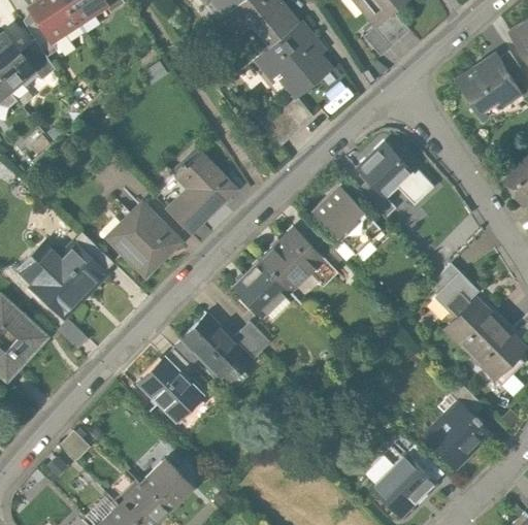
[(27,0),(25,2),(37,21),(50,40),(78,22),(64,0),(27,0)]
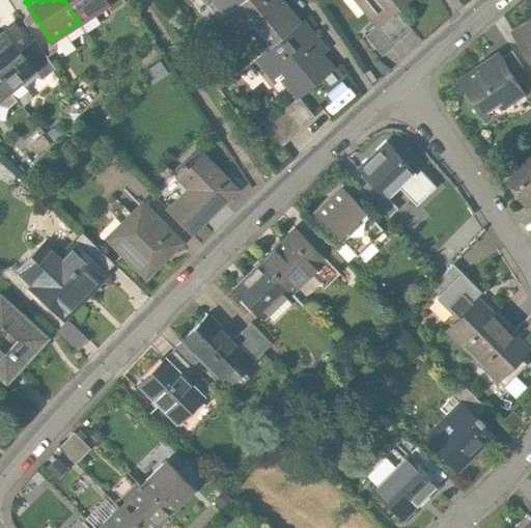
[(64,0),(79,22),(108,4),(105,0),(64,0)]
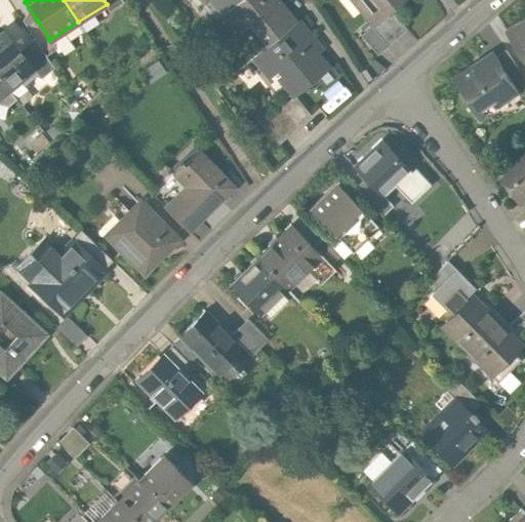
[(119,0),(104,0),(107,4),(110,9),(122,2),(119,0)]
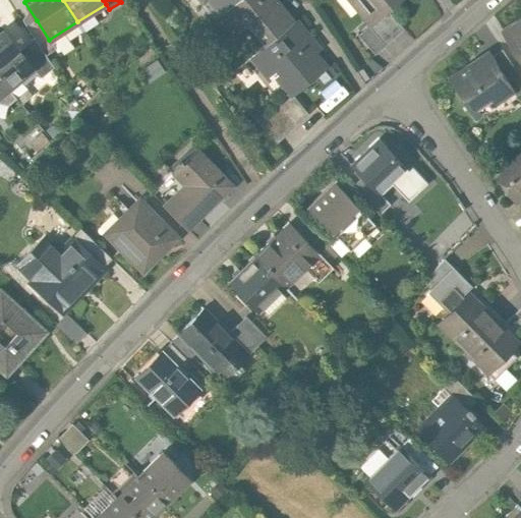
[(196,0),(200,5),(207,0),(208,0),(221,14),(224,11),(238,0),(196,0)]
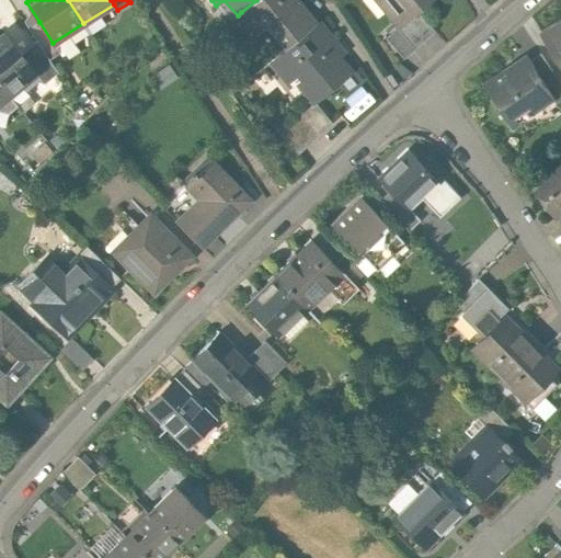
[(300,0),(256,0),(241,12),(259,34),(270,26),(287,48),(319,22),(300,0)]
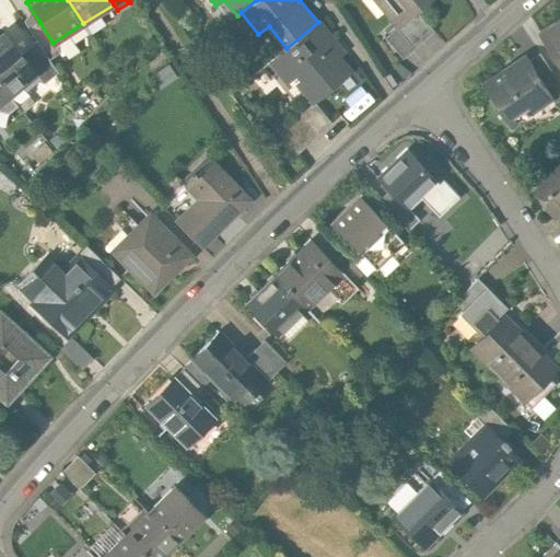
[(375,0),(399,28),(418,13),(432,0),(375,0)]
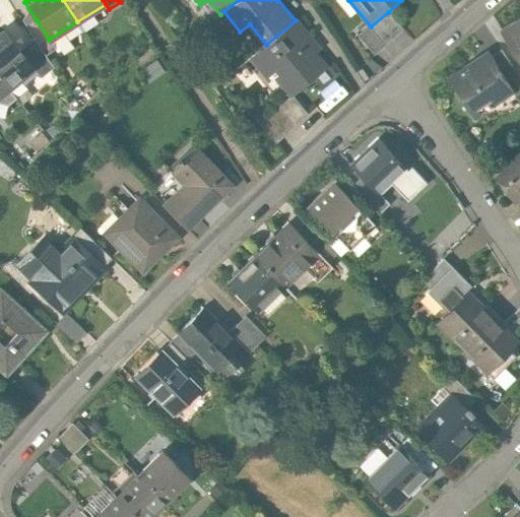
[(371,26),(359,37),(376,56),(404,30),(388,12),(371,26)]
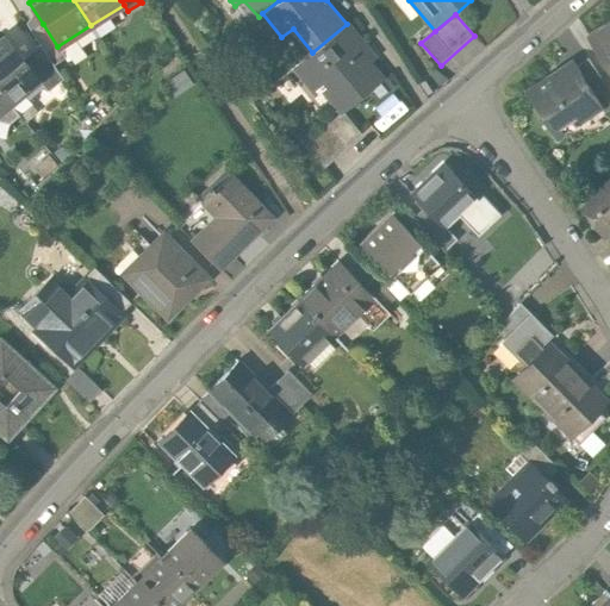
[(609,19),(586,36),(609,72),(609,19)]
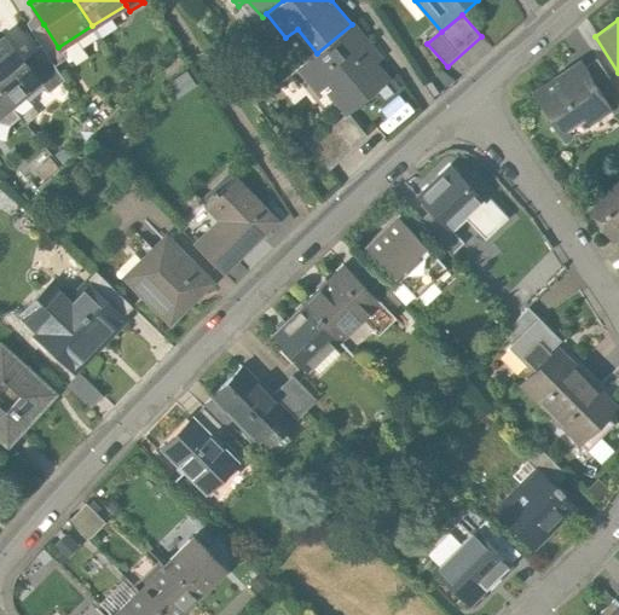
[(352,24),(317,53),(295,69),(320,102),(328,96),(345,116),(348,112),(392,80),(377,62),(383,58),(354,23),(352,24)]
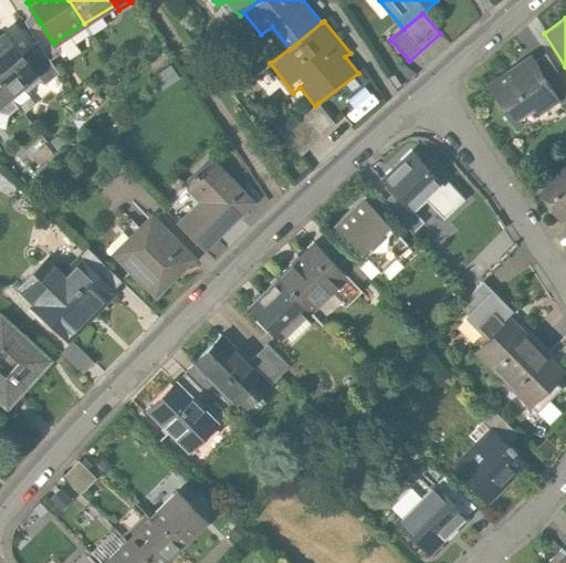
[(53,43),(40,22),(29,29),(37,41),(50,61),(60,54),(53,43)]
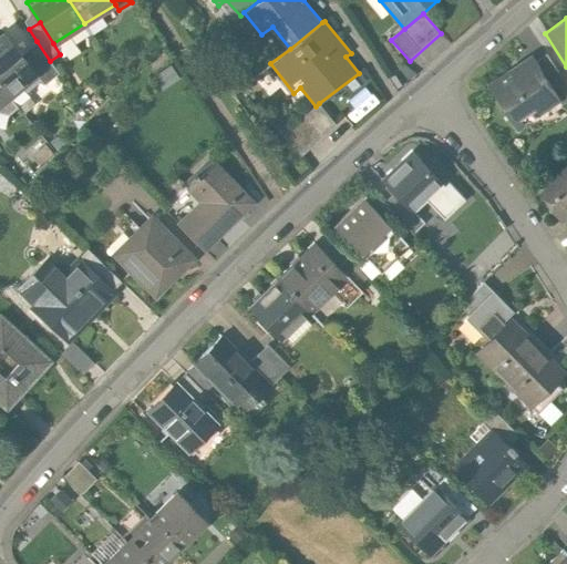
[(0,36),(0,88),(8,98),(18,90),(23,95),(40,82),(21,58),(2,34),(0,36)]
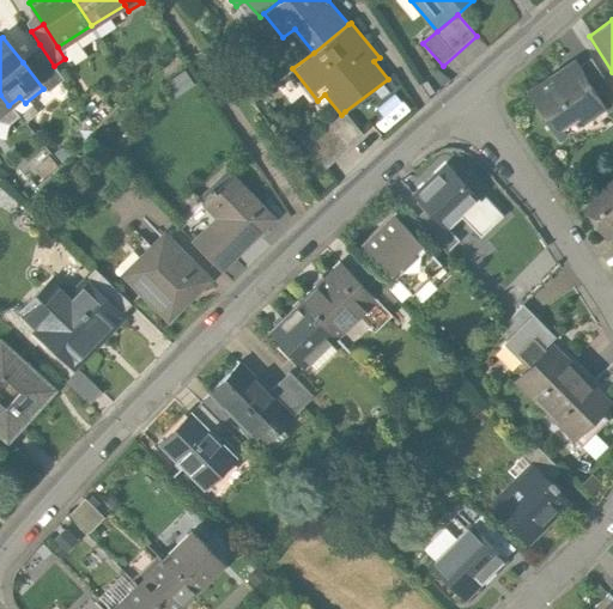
[(23,62),(43,89),(48,93),(62,81),(54,66),(40,44),(23,62)]
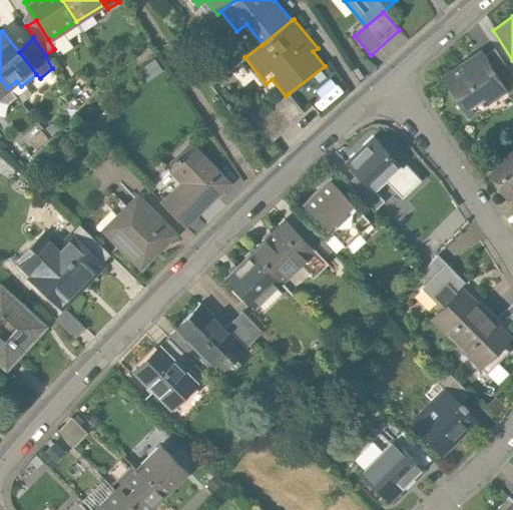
[(478,50),(438,77),(466,118),(506,91),(483,58),(478,50)]
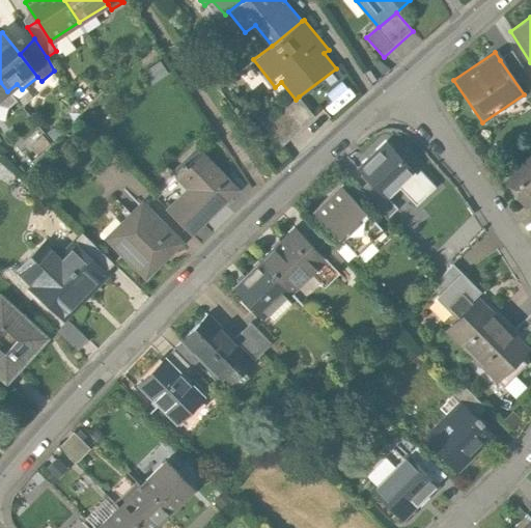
[(510,53),(500,60),(524,94),(528,101),(530,98),(530,81),(522,68),(510,53)]
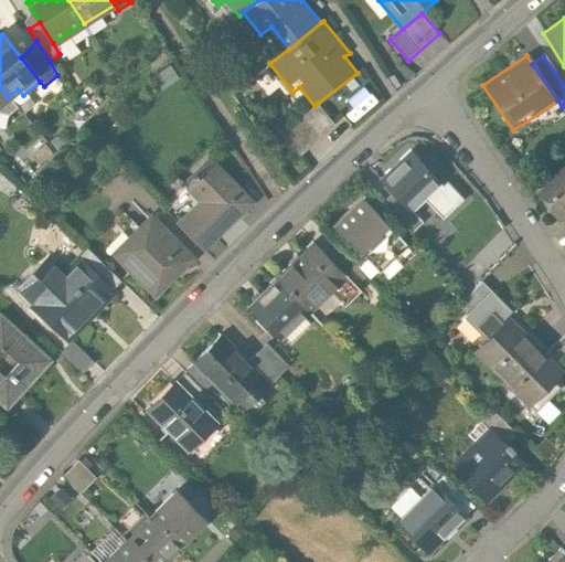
[(564,66),(555,73),(564,86),(564,66)]
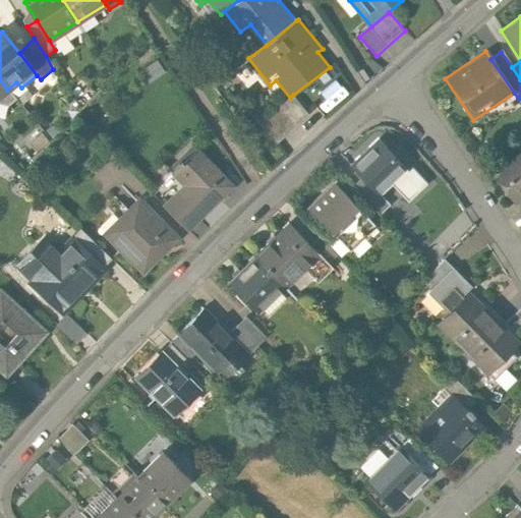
[(0,105),(6,107),(15,100),(7,90),(0,80),(0,105)]
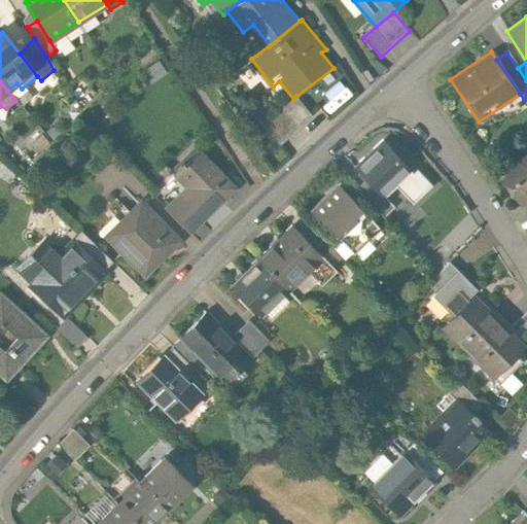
[(262,126),(281,145),(314,115),(296,96),(262,126)]
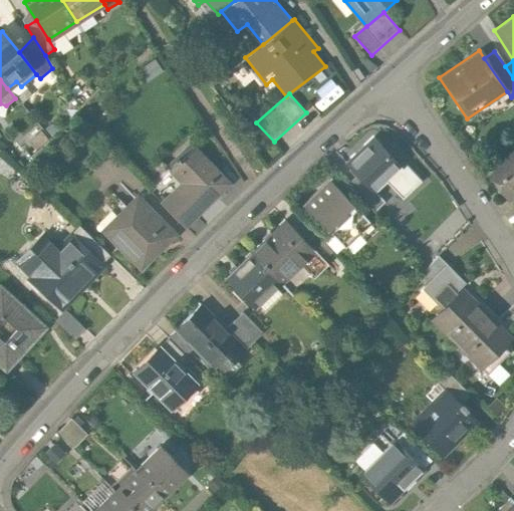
[(374,138),(346,163),(359,176),(376,195),(389,184),(406,202),(425,184),(409,167),(405,170),(374,138)]
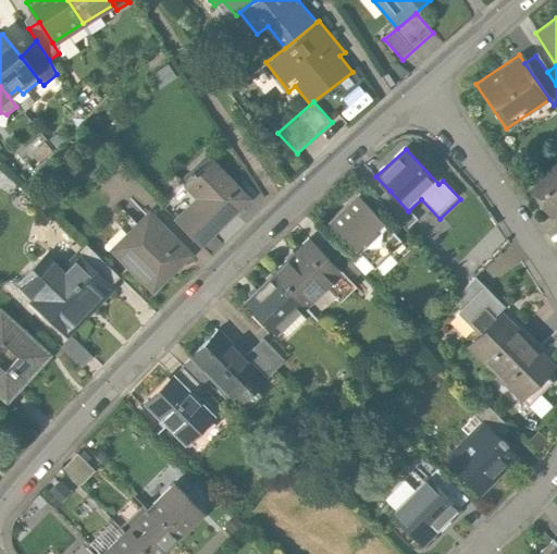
[(196,198),(174,221),(201,249),(252,199),(212,159),(185,187),(196,198)]
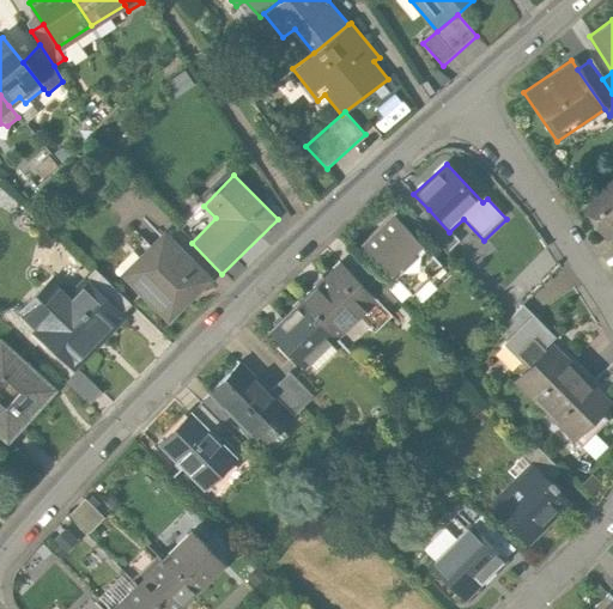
[(612,178),(580,202),(606,239),(612,233),(612,178)]
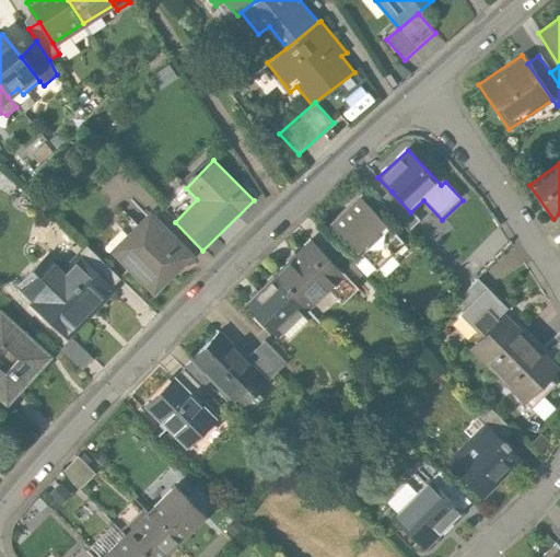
[(410,212),(392,192),(383,200),(410,229),(419,221),(410,212)]
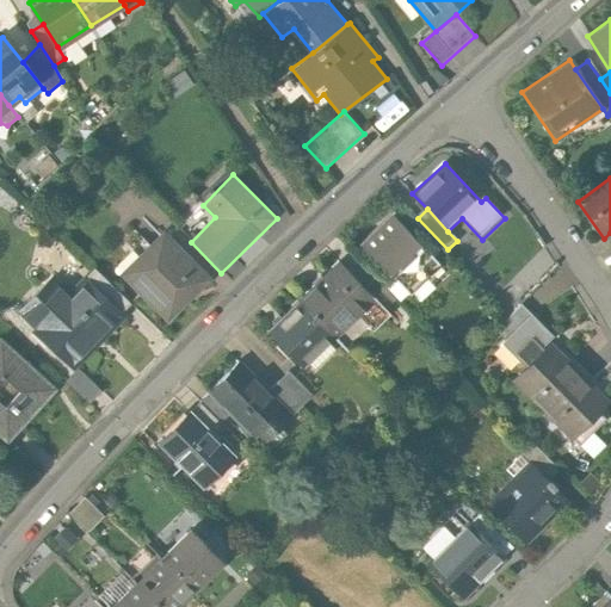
[(393,212),(360,242),(412,296),(444,266),(393,212)]
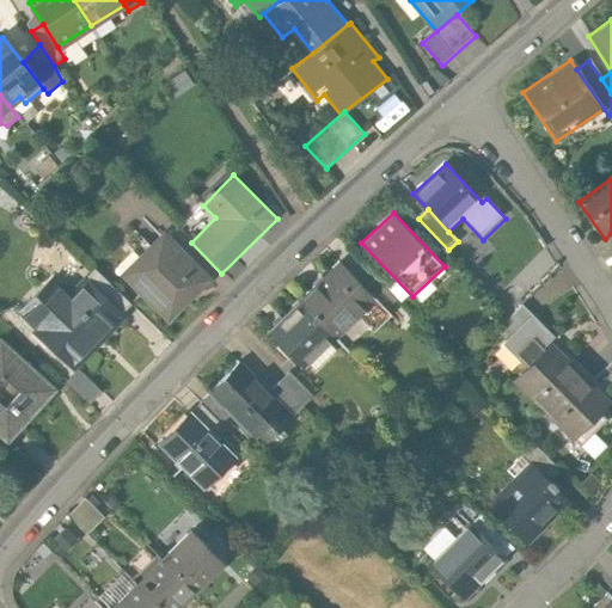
[(214,280),(165,231),(121,275),(170,324),(214,280)]
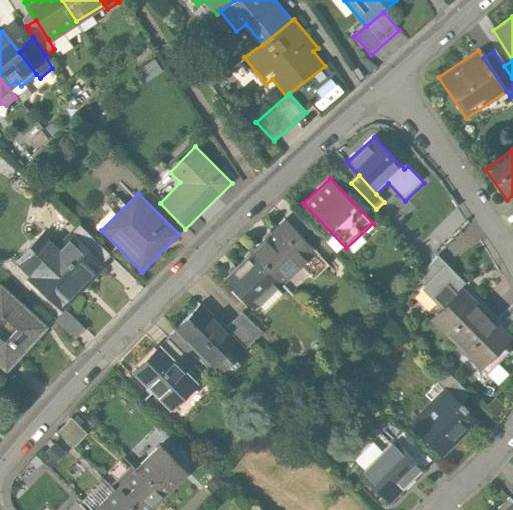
[(253,249),(286,284),(303,267),(314,279),(328,265),(324,262),(307,242),(285,220),(253,249)]
